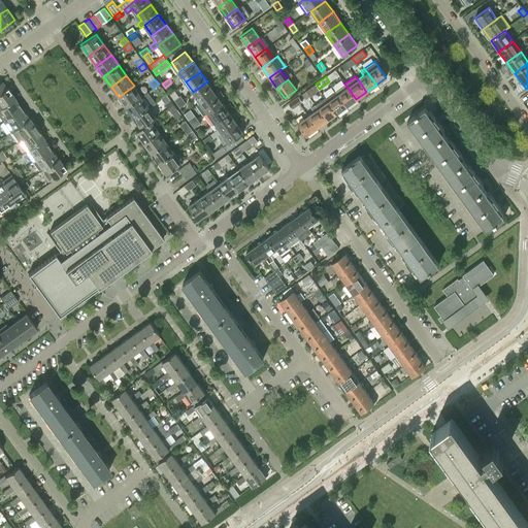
[(14,98),(7,88),(6,88),(2,81),(0,83),(0,107),(13,98),(14,98)]
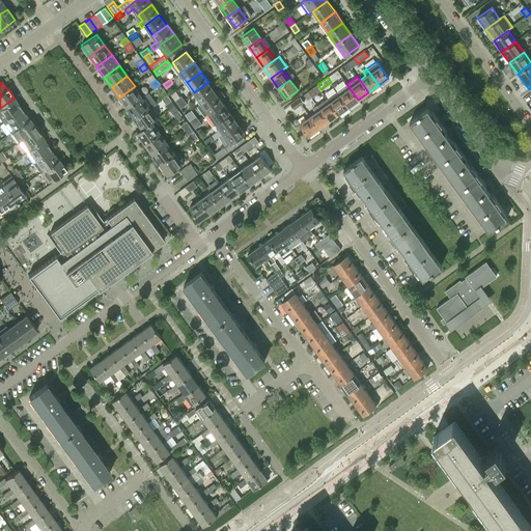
[(208,82),(194,92),(201,103),(216,92),(208,82)]
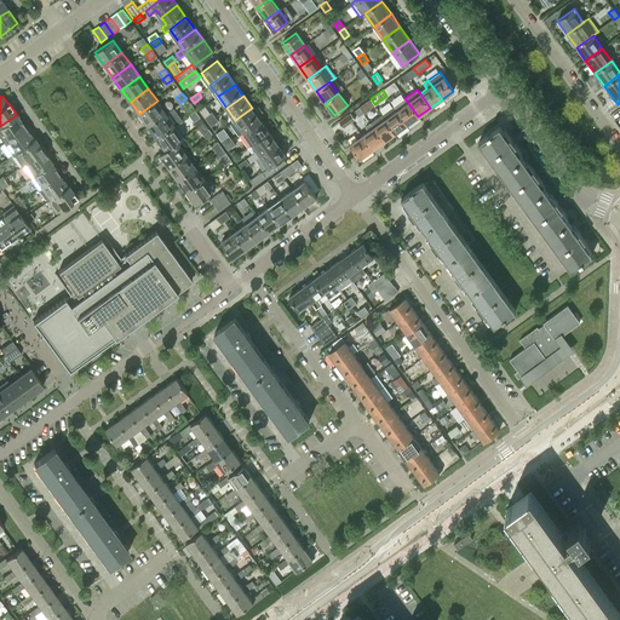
[(181,103),(184,109),(190,104),(187,98),(181,103)]
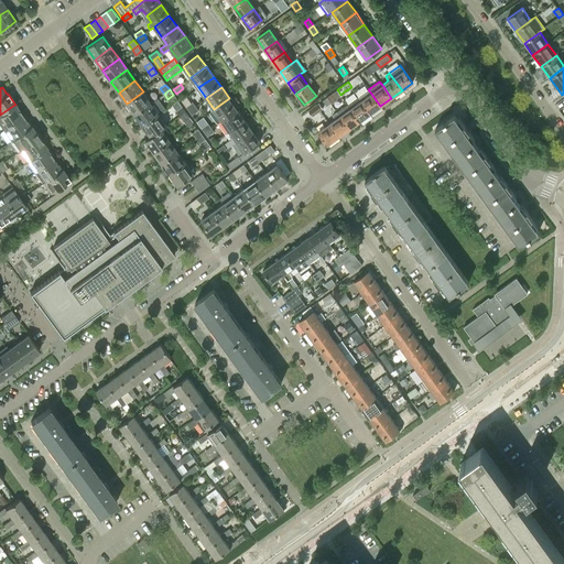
[(370,114),(380,106),(368,89),(364,93),(367,96),(361,100),(360,100),(370,114)]
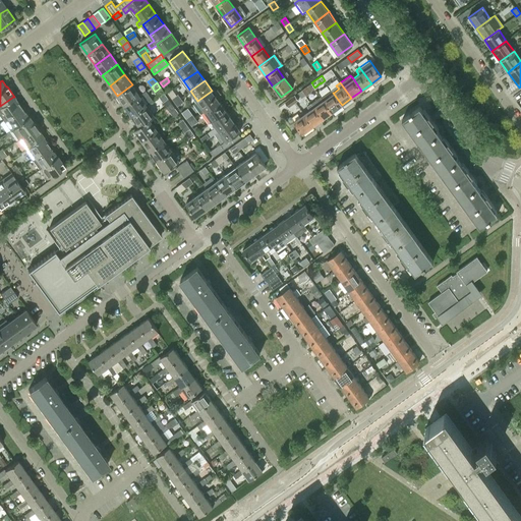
[(132,84),(117,96),(124,106),(139,95),(132,84)]
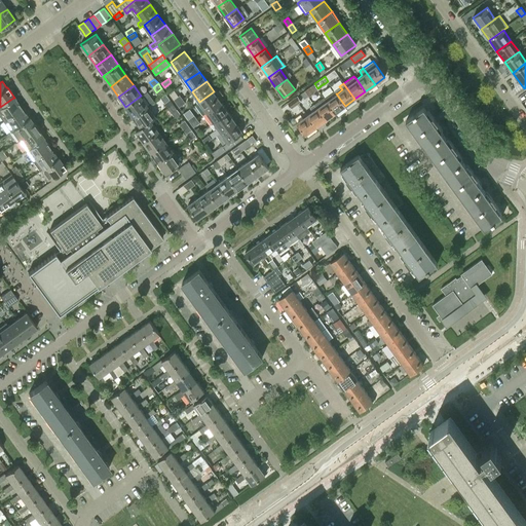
[(345,106),(336,94),(337,94),(334,89),(324,97),(335,113),(345,106)]
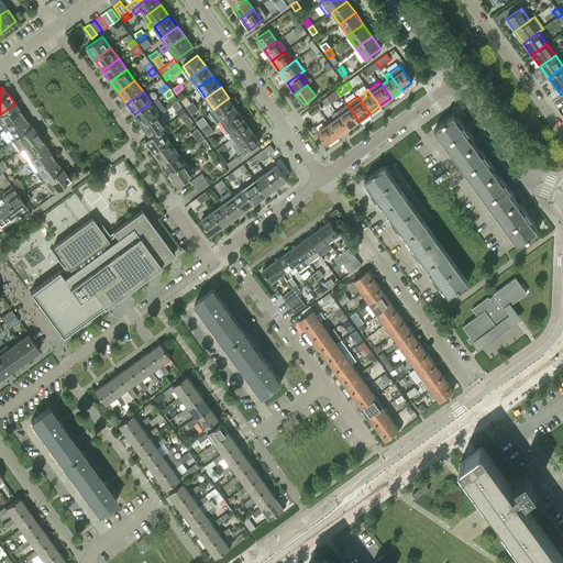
[(229,98),(213,109),(221,120),(236,109),(229,98)]
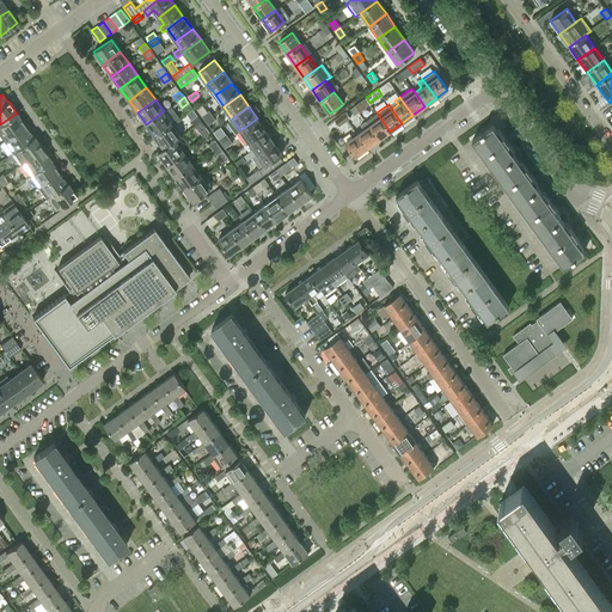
[(202,116),(204,121),(212,115),(209,110),(202,116)]
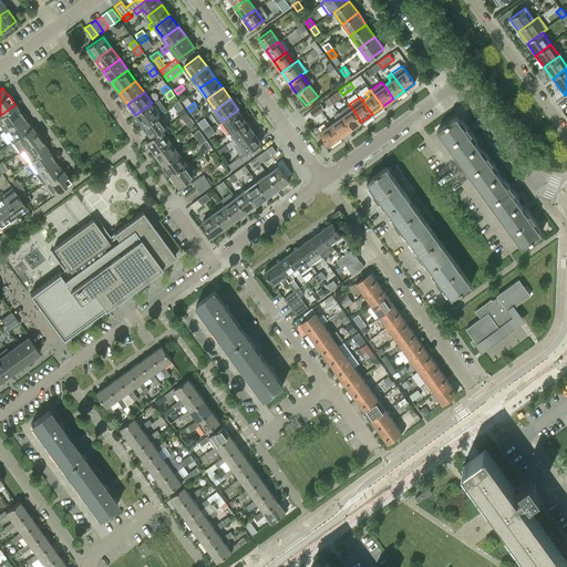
[(152,103),(135,115),(143,126),(160,115),(152,103)]
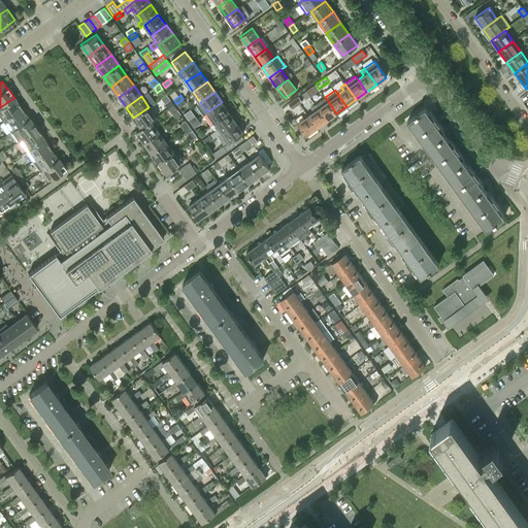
[(292,108),(299,103),(302,101),(298,96),(289,103),(292,108)]
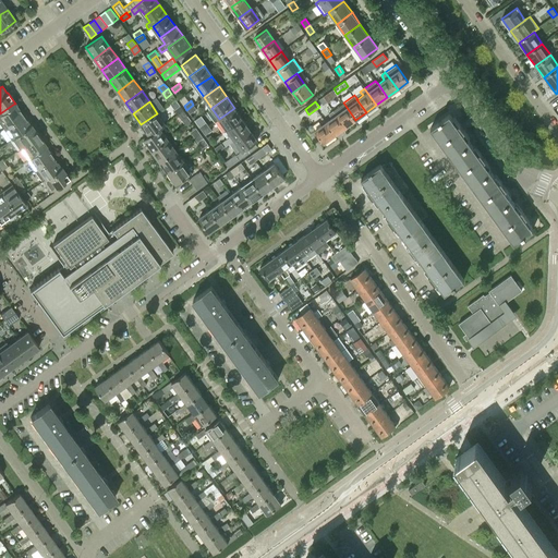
[(344,128),(355,120),(343,102),(332,110),(344,128)]
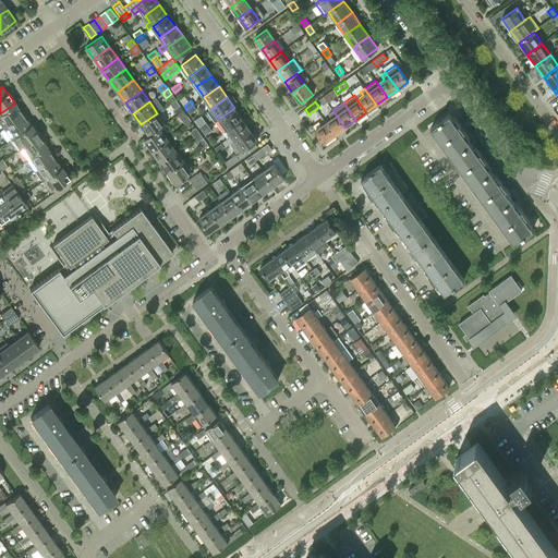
[(22,114),(14,104),(0,113),(0,123),(3,129),(22,114)]
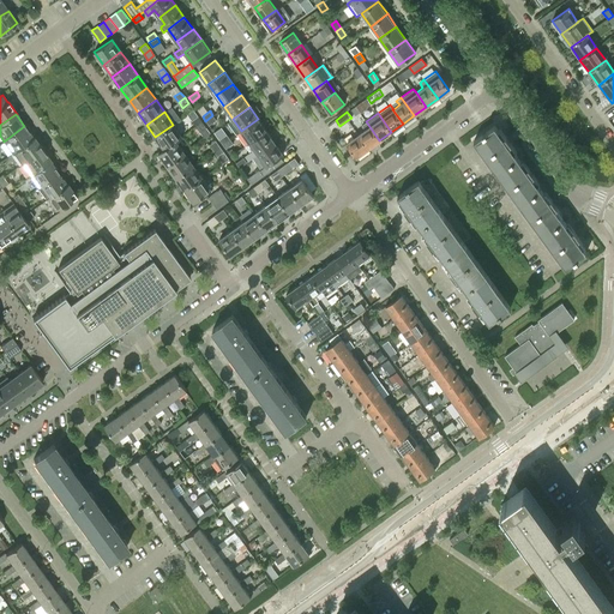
[(205,121),(209,125),(216,120),(212,115),(205,121)]
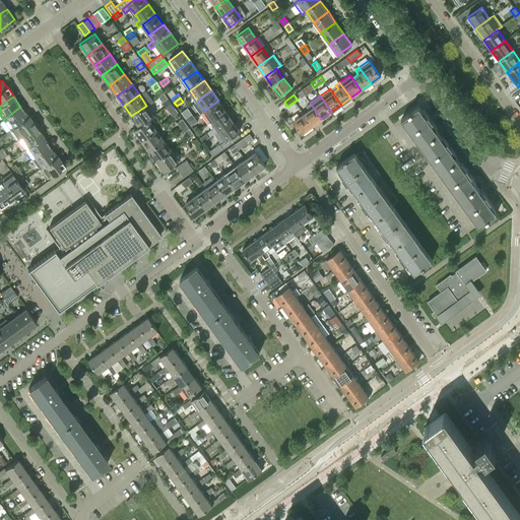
[(167,108),(172,104),(168,99),(163,103),(167,108)]
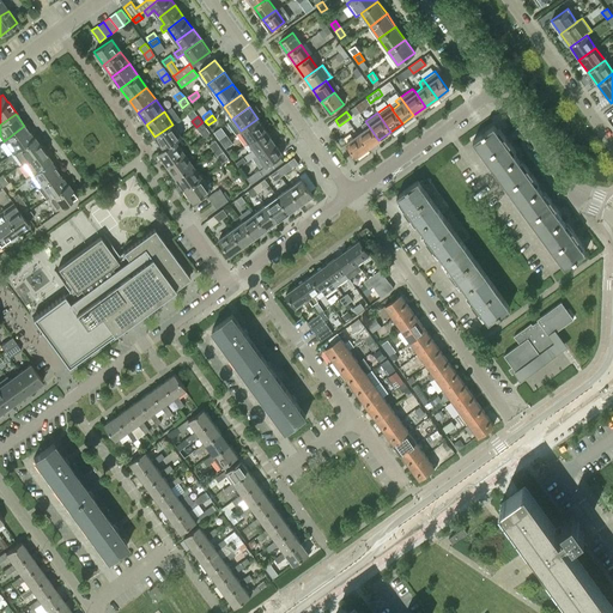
[(258,119),(241,131),(249,141),(266,131),(258,119)]
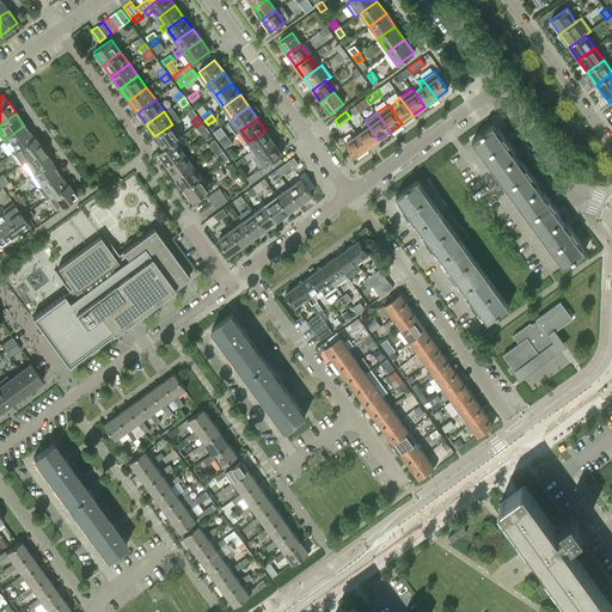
[(367,148),(378,140),(365,121),(360,124),(363,129),(357,134),(367,148)]
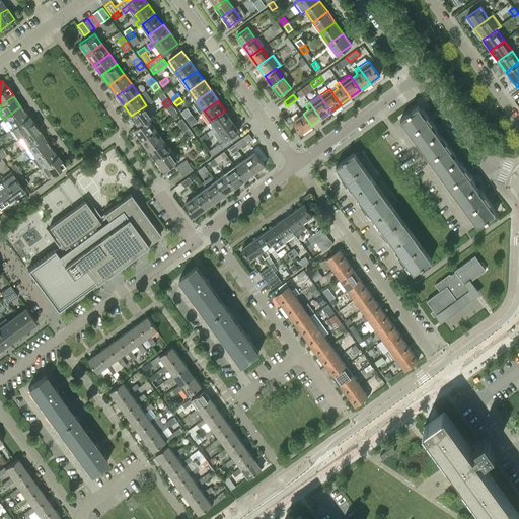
[(171,103),(166,107),(169,112),(174,107),(171,103)]
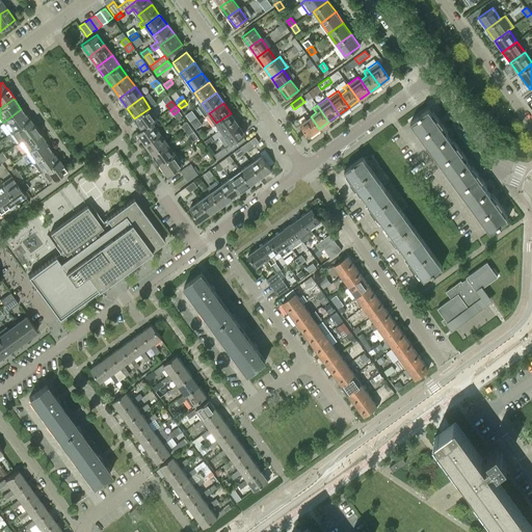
[(134,118),(142,129),(153,122),(153,123),(158,118),(150,108),(134,118)]
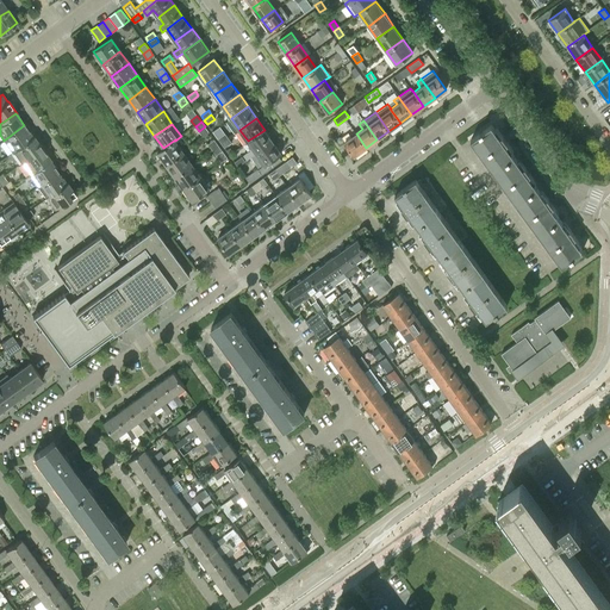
[(493,170),(514,156),(506,144),(509,143),(503,135),(500,137),(491,124),(471,139),(493,170)]
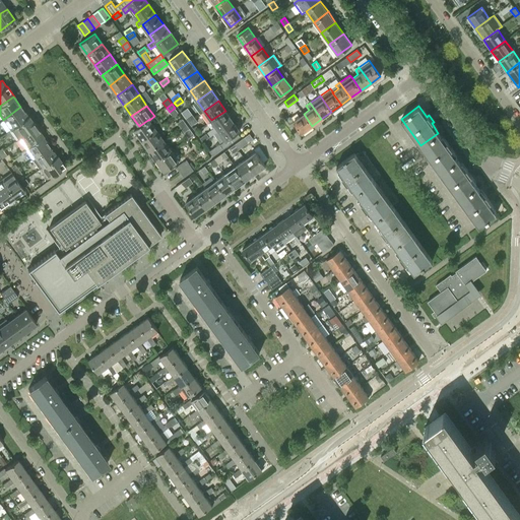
[(27,117),(27,116),(20,107),(3,120),(10,130),(11,129),(27,117)]
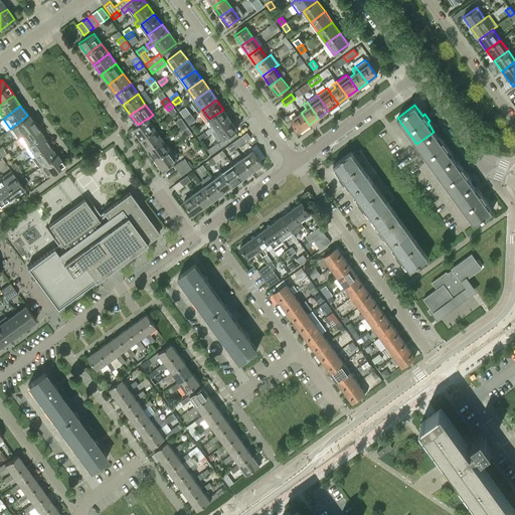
[(223,110),(209,119),(216,129),(230,119),(223,110)]
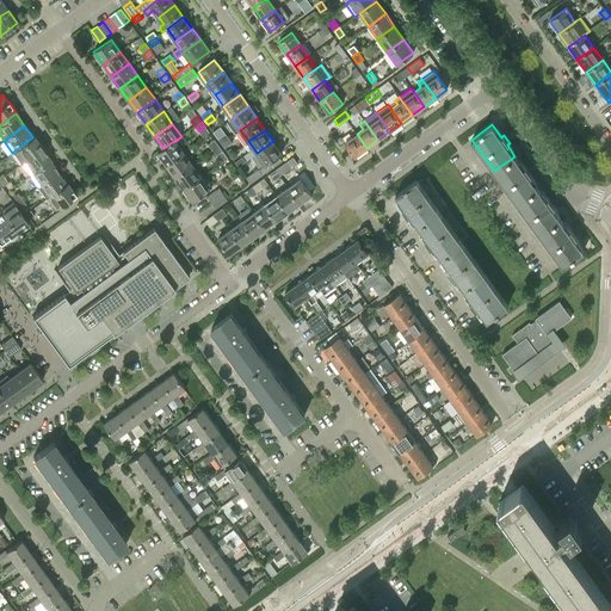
[(218,139),(221,143),(229,137),(226,134),(218,139)]
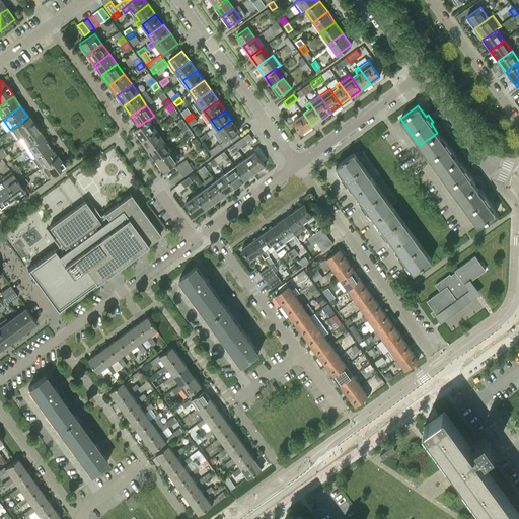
[(311,126),(303,114),(293,121),(301,133),(311,126)]
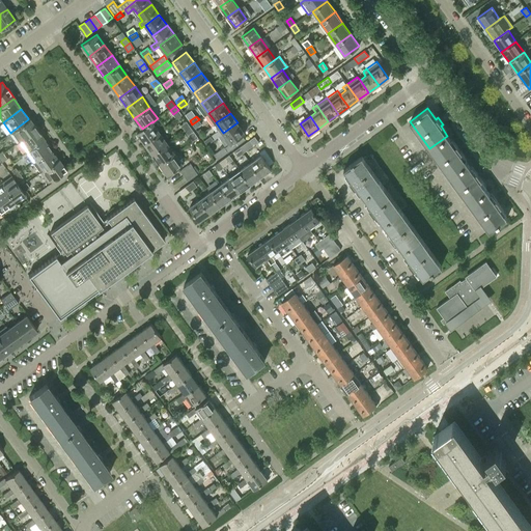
[(19,141),(36,129),(29,118),(28,118),(28,119),(11,132),(19,141)]
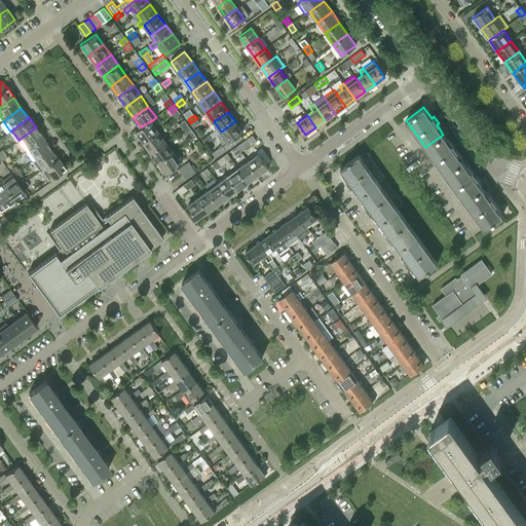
[(190,123),(193,127),(199,122),(197,118),(190,123)]
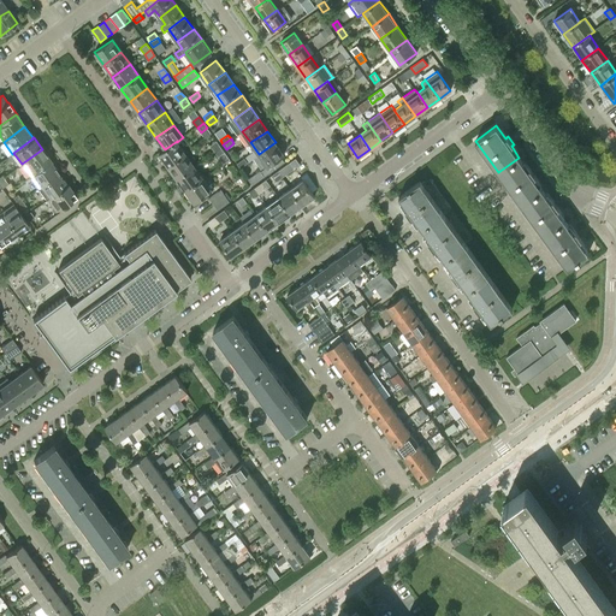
[(167,166),(185,153),(177,142),(177,141),(165,149),(159,154),(167,166)]
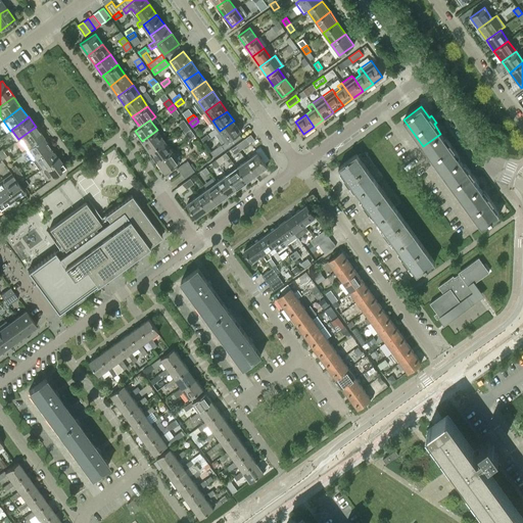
[(178,124),(182,128),(187,125),(183,120),(178,124)]
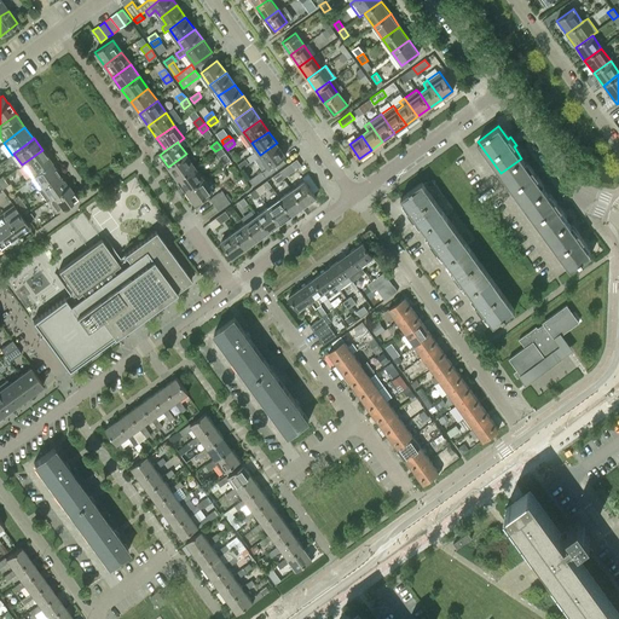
[(285,155),(277,143),(260,155),(268,167),(249,180),(253,186),(287,162),(283,157),(285,155)]
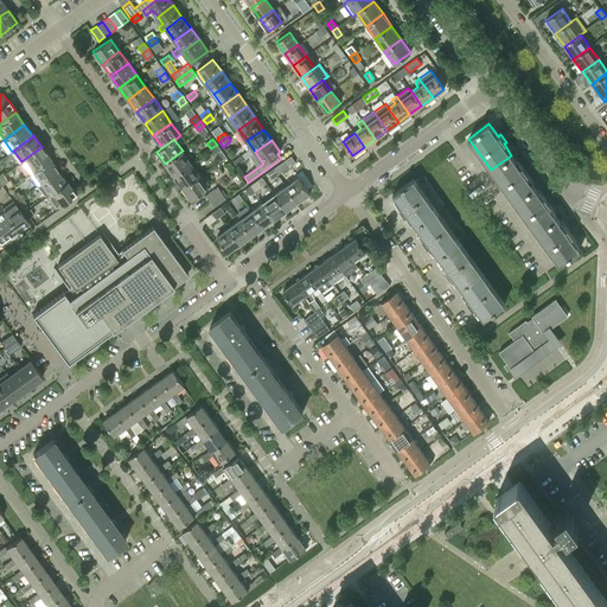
[(211,148),(215,154),(221,149),(217,145),(211,148)]
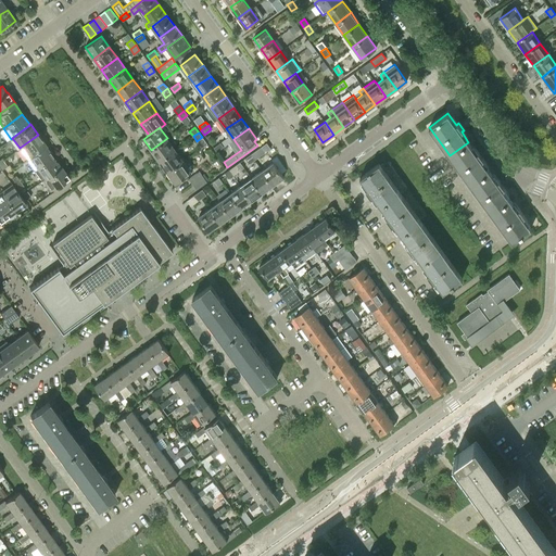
[(46,146),(38,135),(20,148),(26,159),(27,159),(45,146),(46,146)]
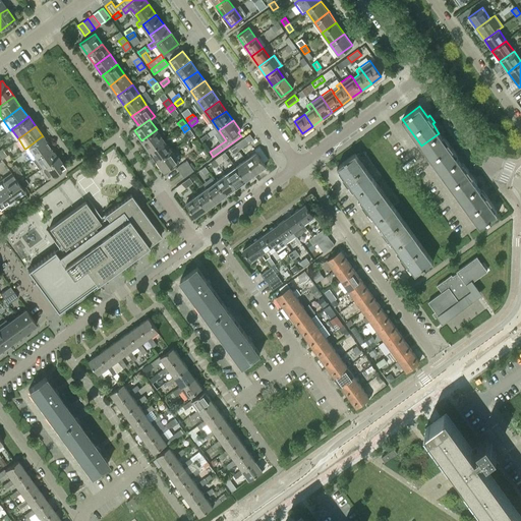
[(157,129),(141,140),(150,151),(164,140),(157,129)]
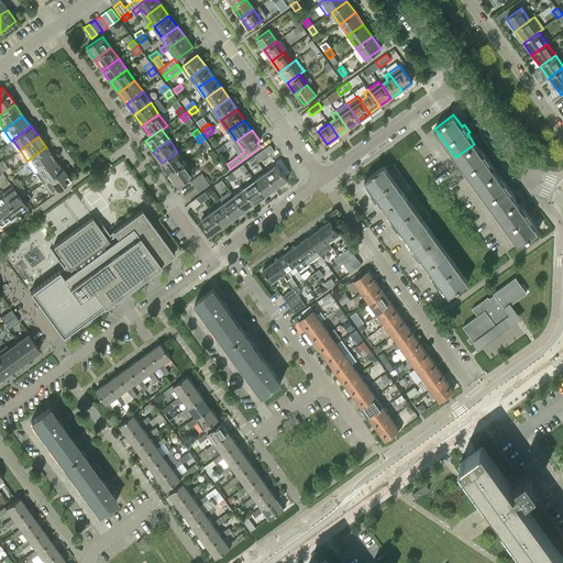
[(217,150),(220,154),(227,148),(223,144),(217,150)]
